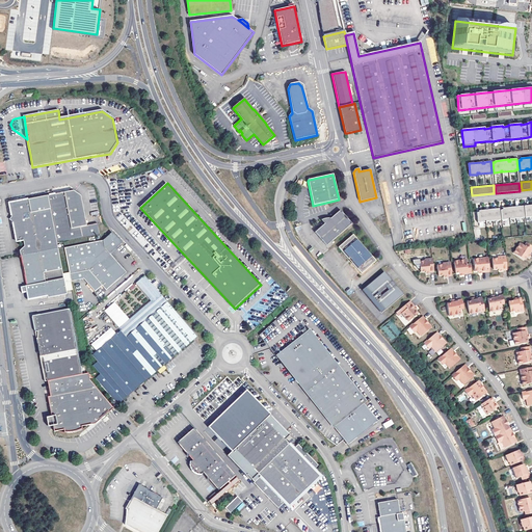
[(73,189),(9,204),(11,215),(12,219),(14,222),(18,241),(24,240),(25,245),(21,250),(28,286),(29,289),(29,292),(30,298),(47,295),(46,294),(49,293),(50,297),(68,294),(68,290),(73,289),(72,281),(65,282),(57,241),(100,232),(97,221),(86,223),(80,193),(73,189)]
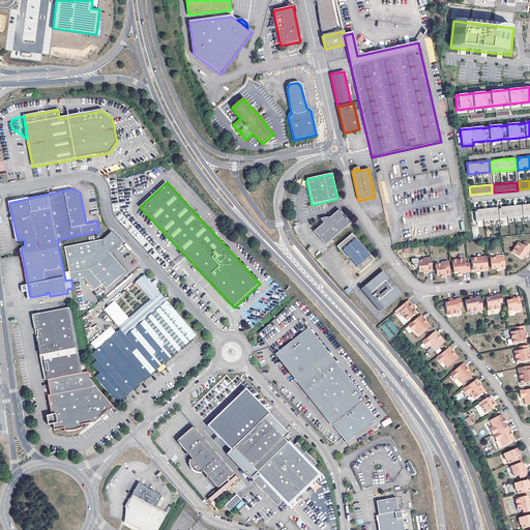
[(508,218),(522,217),(521,205),(501,207),(501,209),(499,209),(500,219),(506,218),(506,217),(508,217),(508,218)]
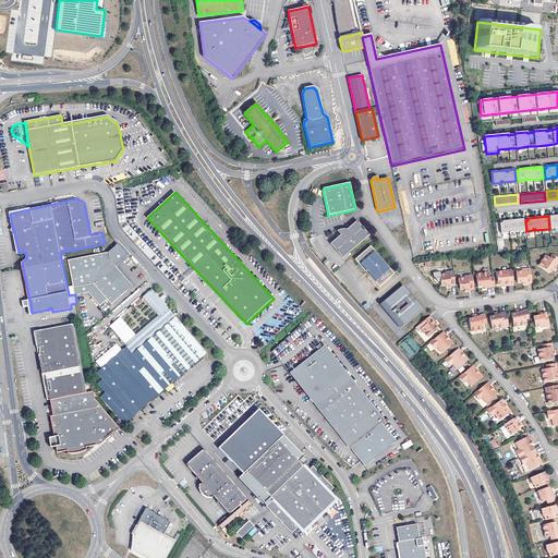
[(510,232),(524,231),(523,219),(502,221),(502,222),(500,222),(501,233),(508,232),(508,231),(509,231),(510,232)]
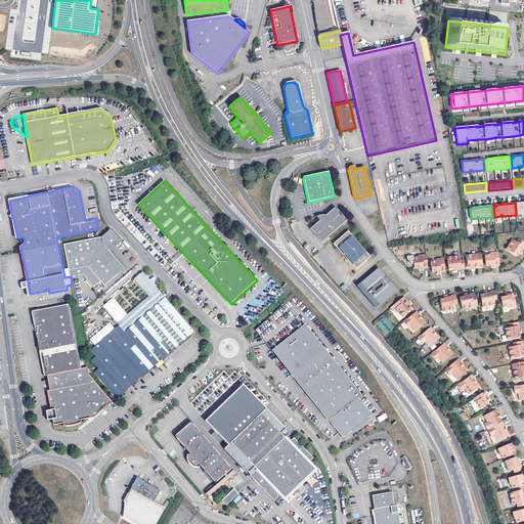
[(319,221),(310,229),(322,242),(347,220),(335,207),(325,215),(323,215),(321,216),(318,216),(316,217),(317,218),(319,221)]
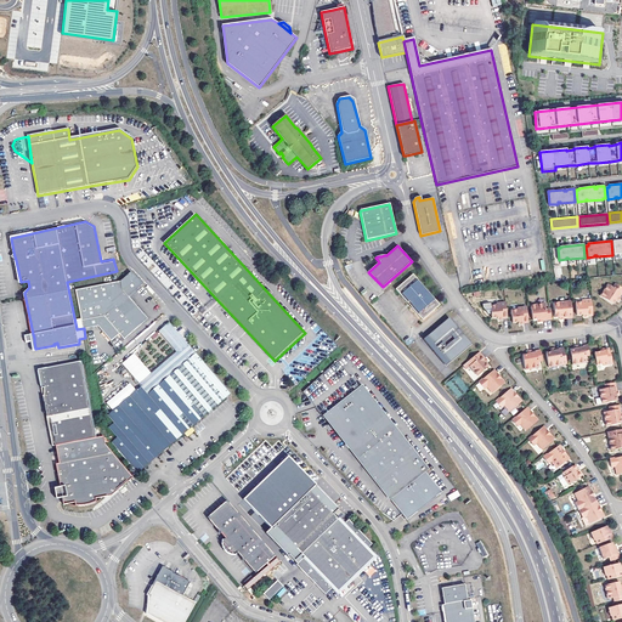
[(139,309),(129,297),(143,284),(131,272),(122,280),(123,280),(77,288),(77,289),(75,289),(82,321),(97,317),(113,335),(118,331),(125,339),(148,320),(139,309)]
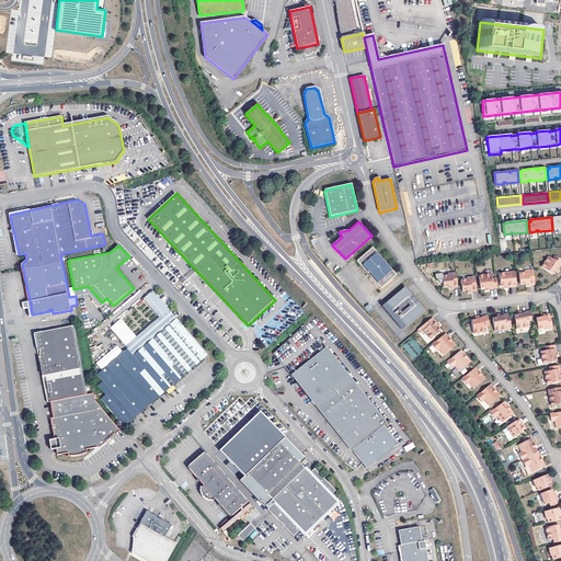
[(357,261),(368,273),(369,273),(370,274),(373,275),(371,277),(382,288),(398,275),(373,248),(357,261)]
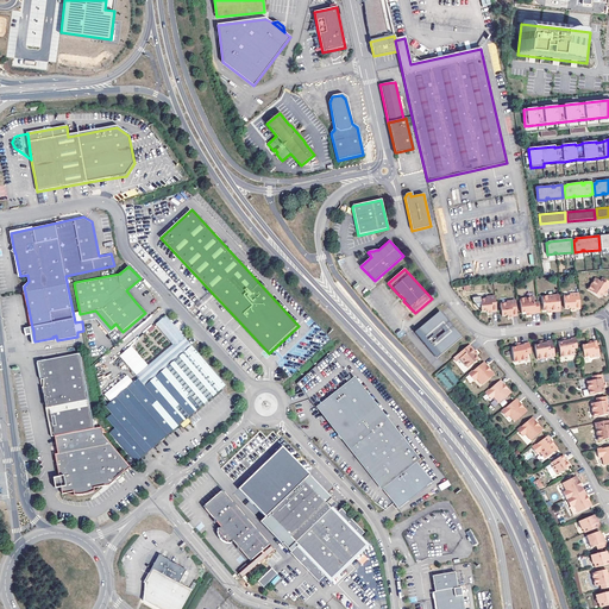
[(607,293),(608,289),(608,282),(604,278),(602,282),(597,278),(589,290),(601,299),(603,294),(604,293),(606,292),(607,293)]
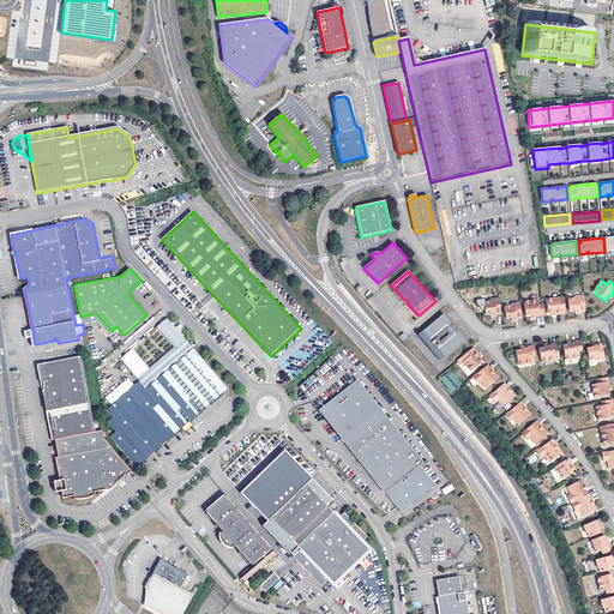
[(582,312),(585,312),(584,296),(576,298),(576,299),(569,299),(571,311),(577,311),(578,311),(581,311),(582,312)]
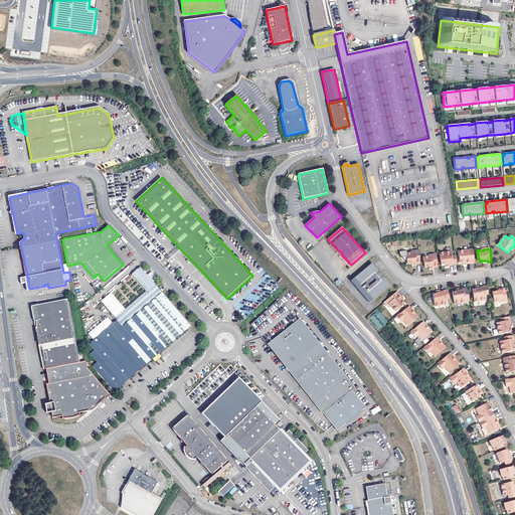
[(416,264),(420,263),(418,249),(411,250),(411,252),(405,252),(407,263),(412,263),(413,262),(415,262),(416,264)]
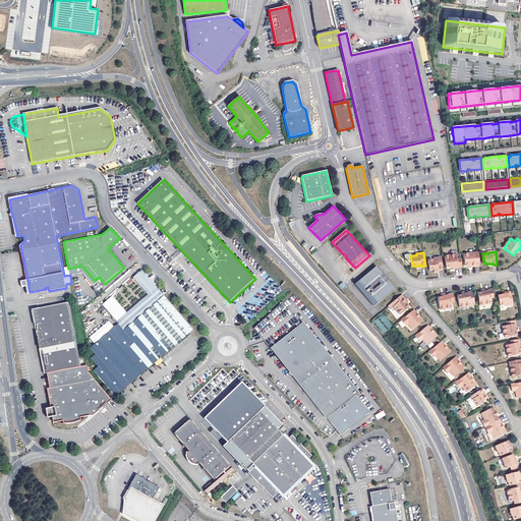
[(470,266),(472,266),(472,267),(480,266),(479,258),(475,259),(475,253),(464,254),(466,266),(469,266),(470,266)]
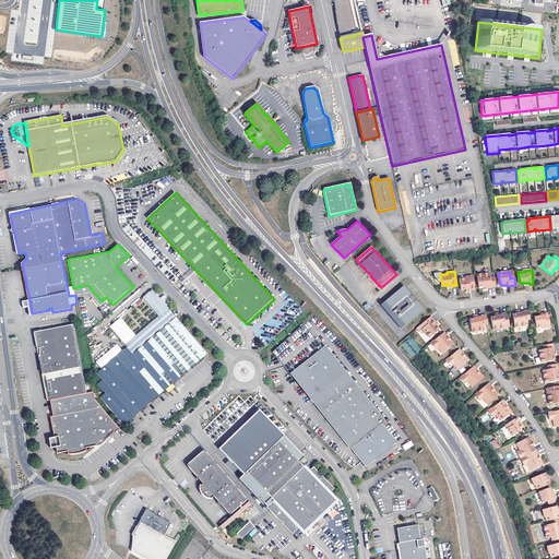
[(487,288),(496,287),(495,278),(490,278),(490,273),(477,275),(479,287),(484,287),(485,287),(487,286),(487,288)]
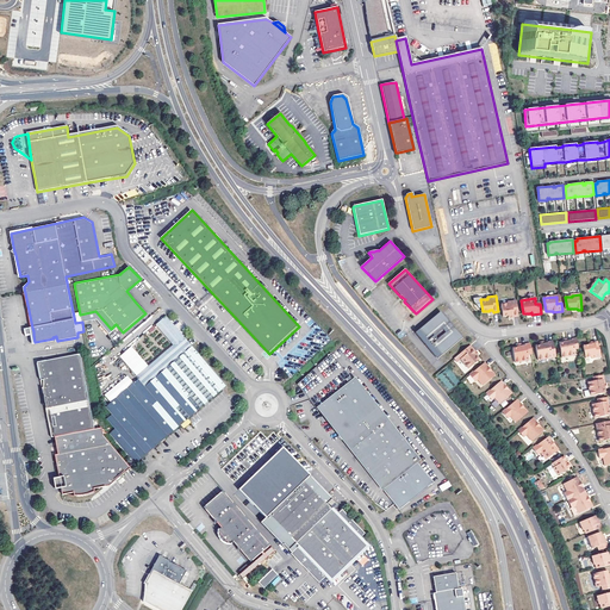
[(514,317),(518,316),(516,302),(508,302),(508,304),(502,304),(503,316),(509,316),(510,315),(514,315),(514,317)]
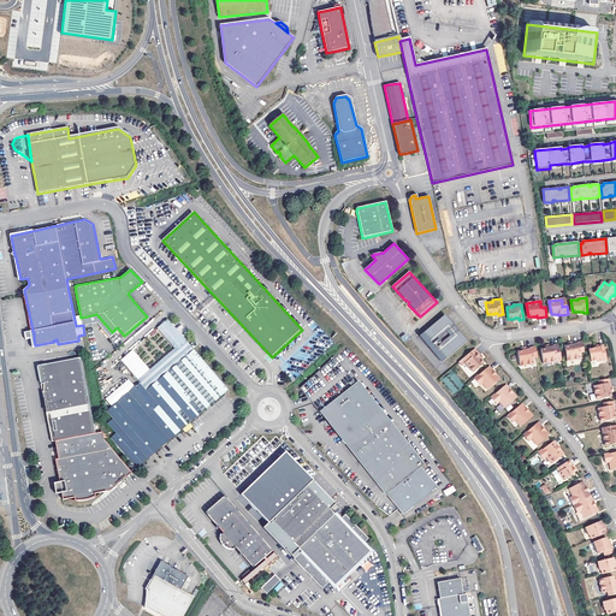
[(442,313),(419,333),(442,359),(463,339),(450,324),(442,313)]
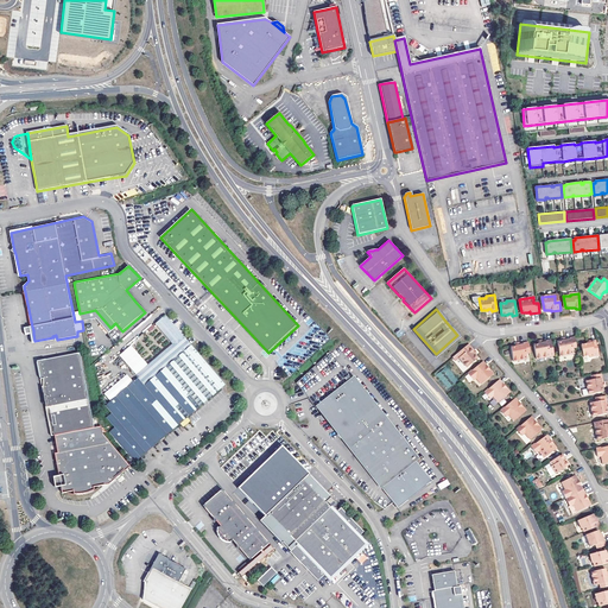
[(135,394),(194,344),(168,315),(158,323),(178,346),(130,387),(135,394)]
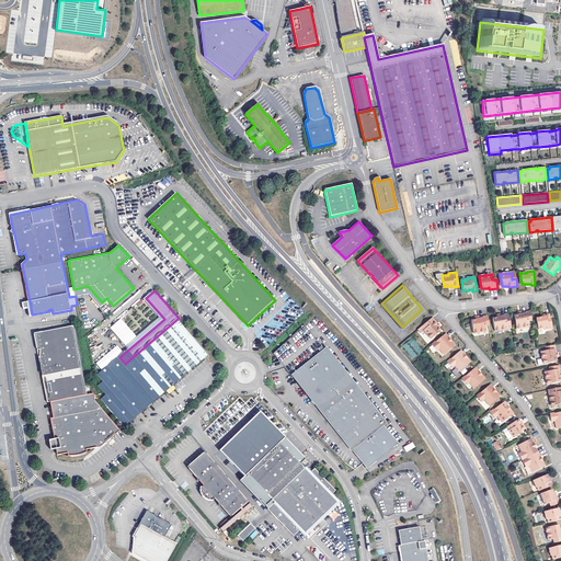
[(533,321),(530,312),(523,313),(523,315),(521,316),(519,316),(515,317),(517,329),(529,327),(528,321),(533,321)]
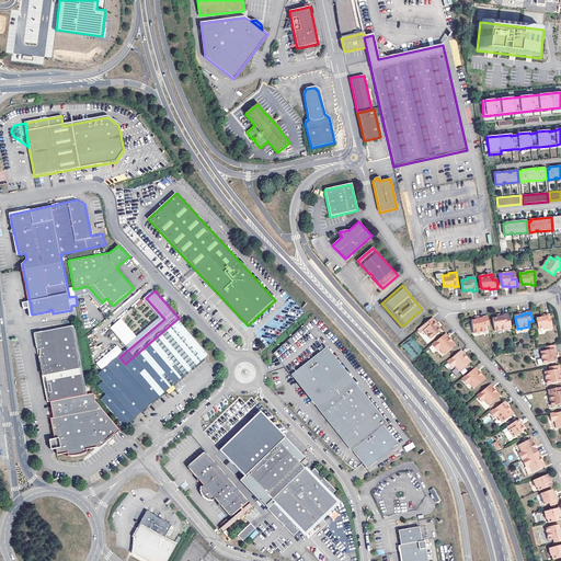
[(512,329),(510,313),(501,316),(501,318),(500,318),(497,318),(493,319),(495,332),(512,329)]
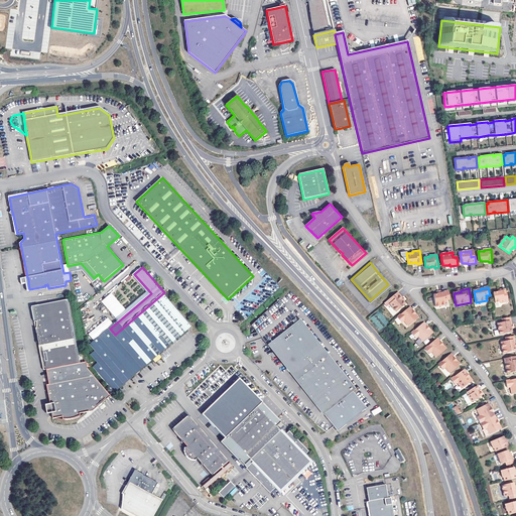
[(508,302),(506,289),(502,290),(502,291),(500,292),(499,292),(494,293),(495,303),(501,302),(501,303),(508,302)]
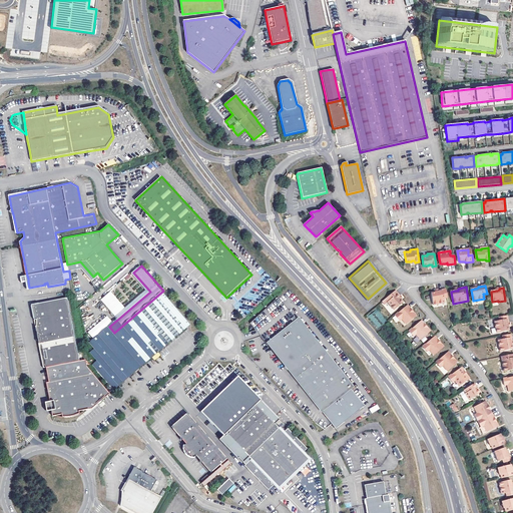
[(448,298),(447,289),(439,291),(439,293),(437,293),(436,293),(432,294),(434,306),(446,303),(445,298),(448,298)]
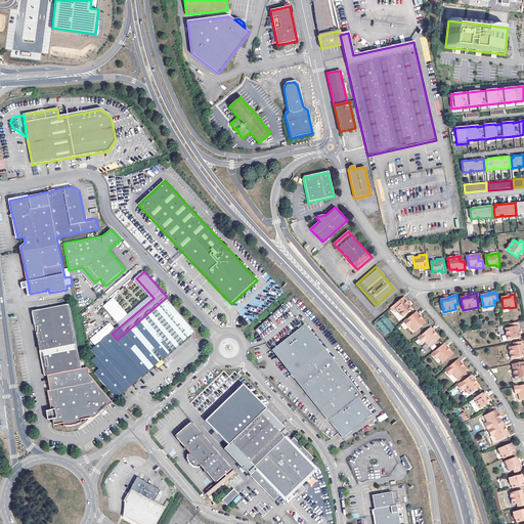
[(112,334),(92,350),(98,356),(93,360),(100,368),(96,373),(118,398),(129,389),(136,384),(158,365),(159,366),(165,361),(164,359),(192,335),(197,332),(167,297),(117,340),(112,334)]
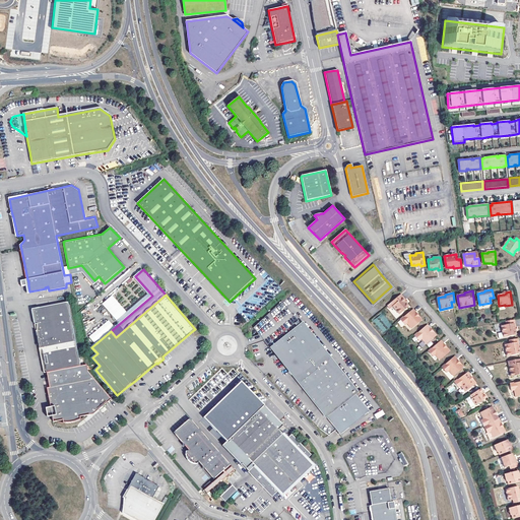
[(401,295),(387,306),(389,309),(393,306),(400,314),(409,306),(406,304),(406,302),(405,302),(406,301),(401,295)]
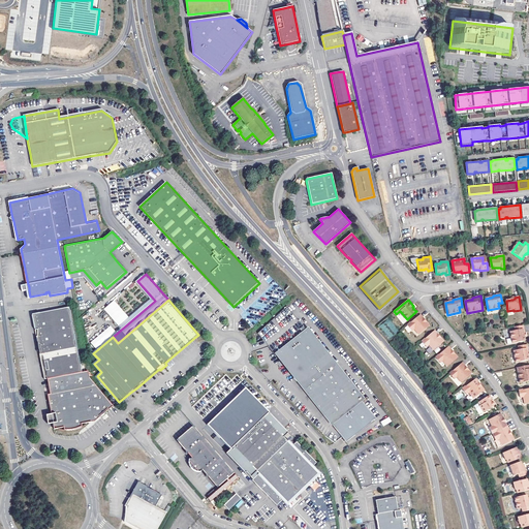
[(270,344),(300,320),(287,306),(258,333),(277,355),(278,354),(270,344)]
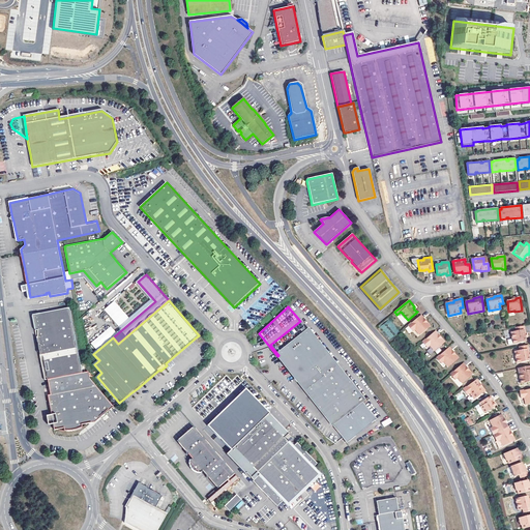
[(105,415),(114,407),(114,406),(111,403),(91,378),(90,371),(83,373),(69,307),(33,315),(34,320),(36,330),(37,330),(37,333),(38,337),(38,339),(38,352),(40,351),(43,365),(46,377),(49,380),(52,394),(49,395),(53,414),(53,416),(51,419),(50,419),(50,420),(51,420),(54,422),(55,423),(56,430),(65,428),(65,430),(71,430),(78,429),(83,427),(83,424),(96,421),(105,415)]
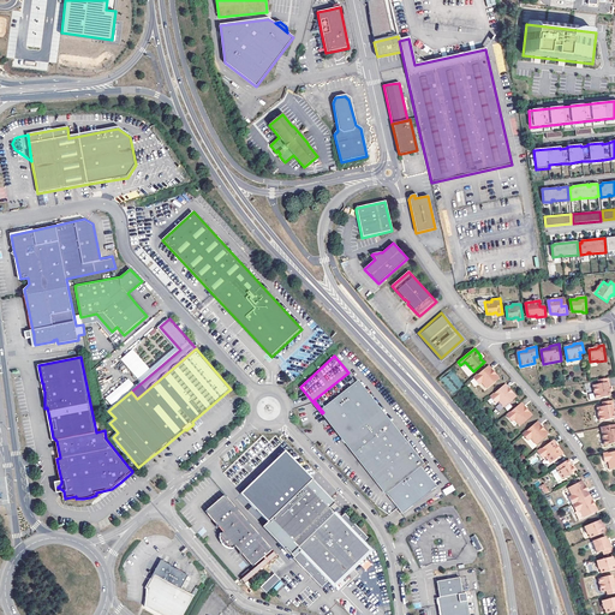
[(491,369),(488,365),(473,377),(478,383),(482,381),(487,388),(499,378),(491,371),(491,372),(490,371),(489,370),(491,369)]
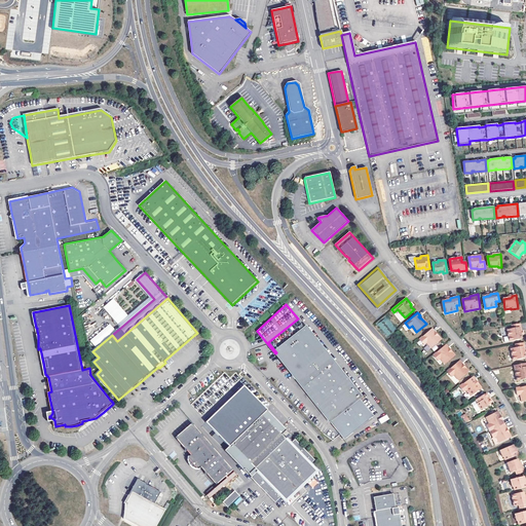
[(420,315),(418,316),(419,317),(420,318),(420,317),(426,324),(427,323),(420,314),(420,315)]
